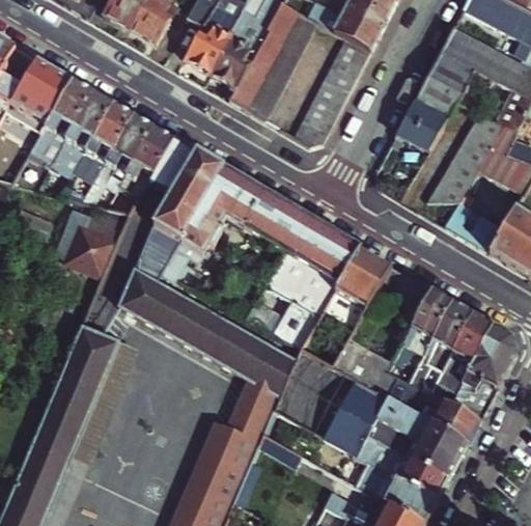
[(110,0),(104,10),(131,26),(145,0),(110,0)]
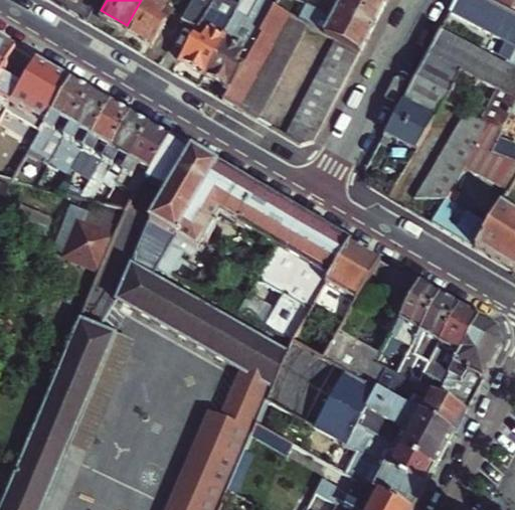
[(172,6),(162,0),(141,0),(127,25),(152,40),(172,6)]
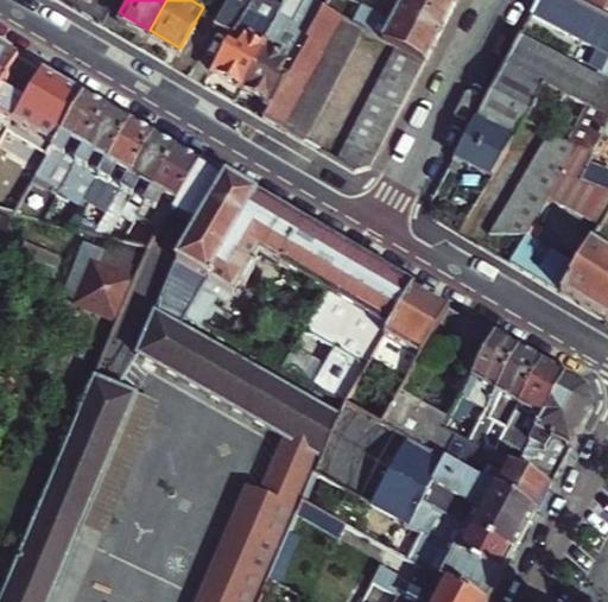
[(223,0),(214,19),(216,20),(232,30),(210,67),(241,84),(265,43),(260,39),(278,10),(282,1),(279,0),(223,0)]
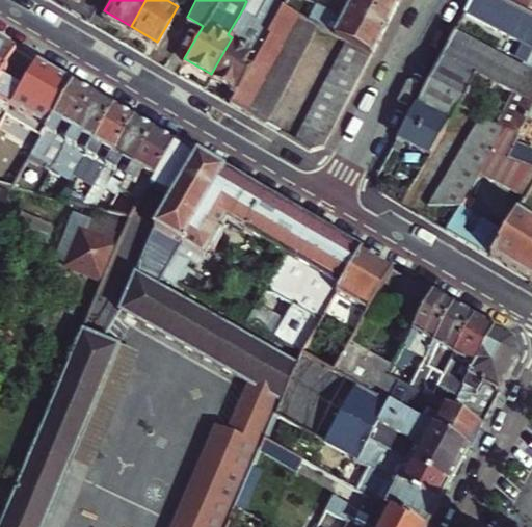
[(282,4),(284,0),(266,0),(258,16),(243,8),(228,34),(232,37),(211,74),(237,88),(258,52),(270,32),(267,30),(282,4)]
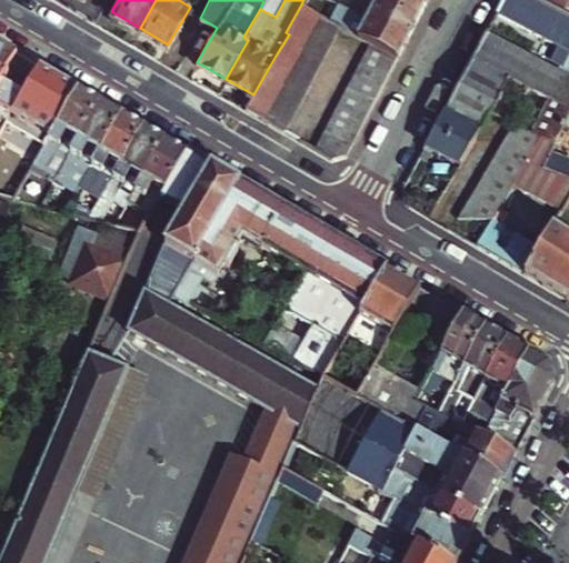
[(326,4),(317,0),(303,0),(301,4),(320,14),(326,4)]
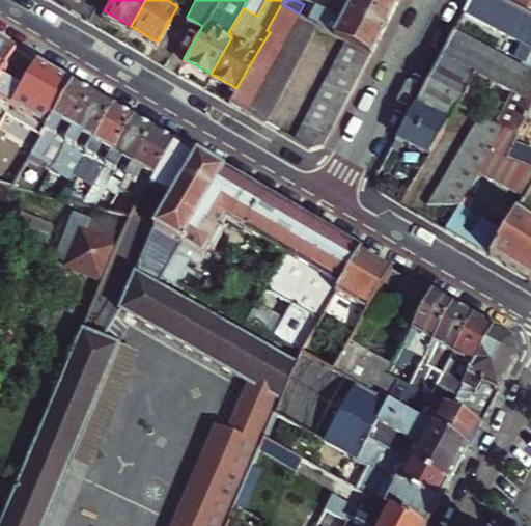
[(336,0),(335,1),(331,9),(341,15),(348,0),(336,0)]
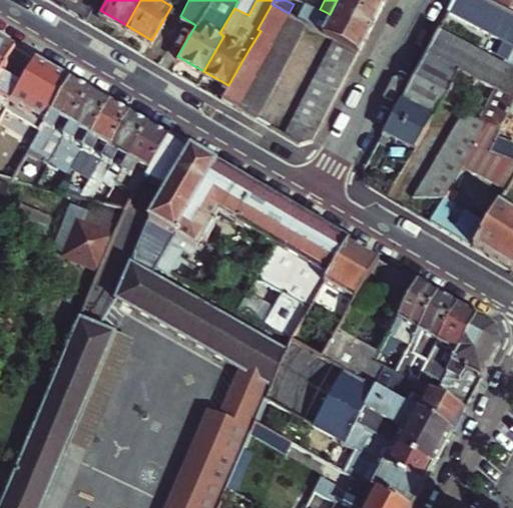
[(337,0),(330,14),(366,33),(374,17),(342,0),(337,0)]
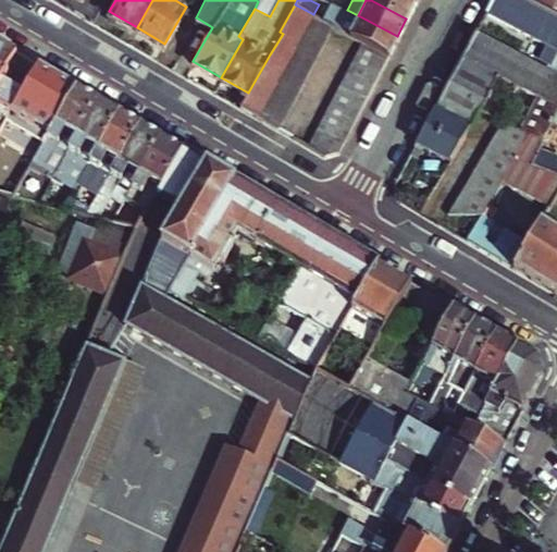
[(416,0),(371,0),(406,19),(416,0)]
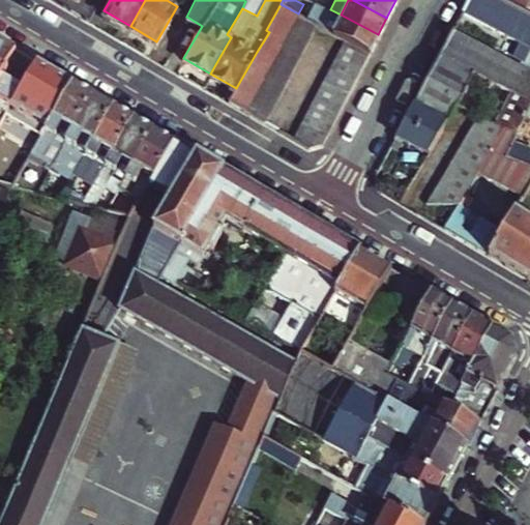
[(529,12),(505,0),(466,0),(462,9),(529,45),(529,12)]
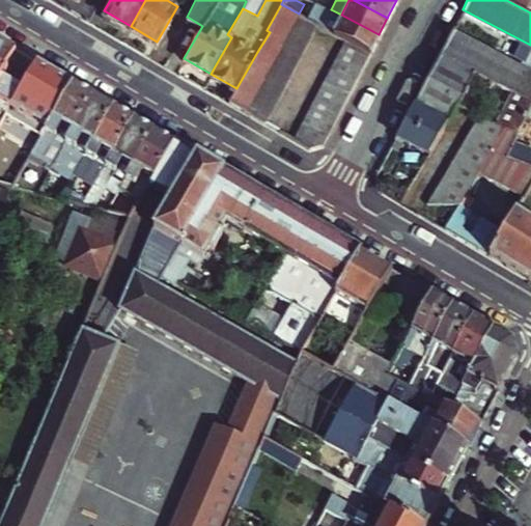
[(506,0),(530,12),(530,0),(506,0)]
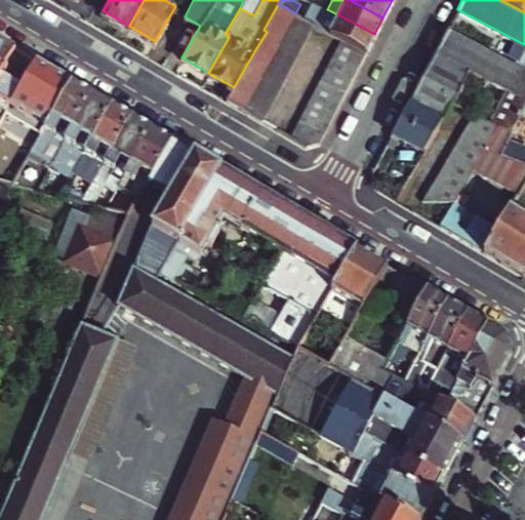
[(267,32),(254,51),(234,87),(227,98),(263,120),(314,23),(295,13),(278,4),(264,30),(267,32)]
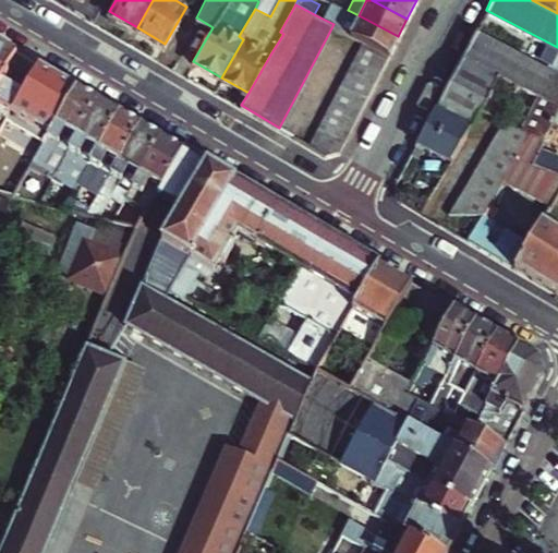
[(348,10),(342,7),(337,16),(342,20),(348,10)]
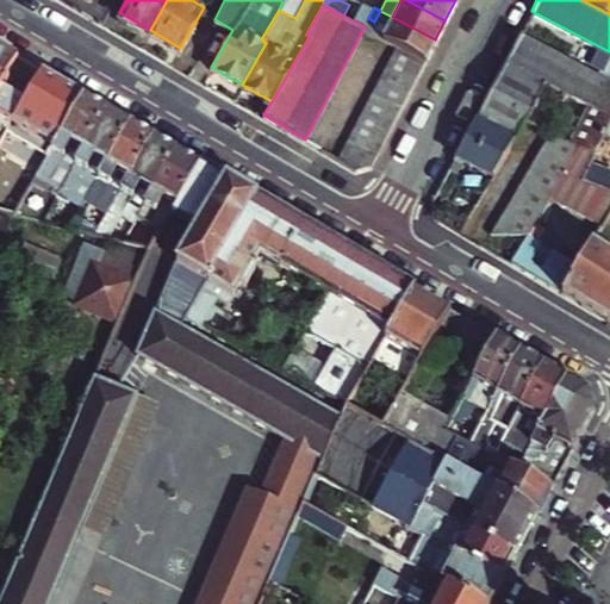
[(380,11),(374,22),(369,30),(383,36),(392,17),(380,11)]
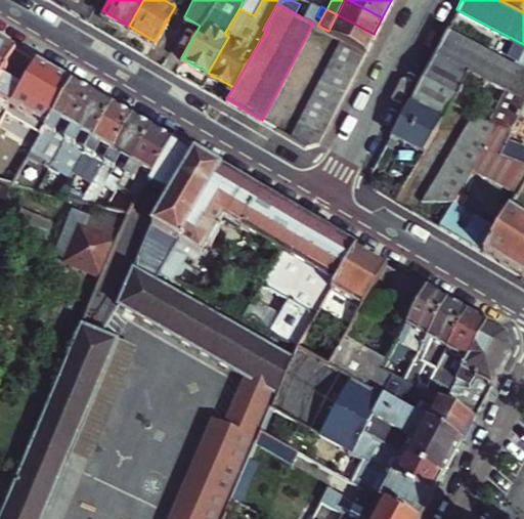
[(454,13),(446,28),(454,32),(462,17),(454,13)]
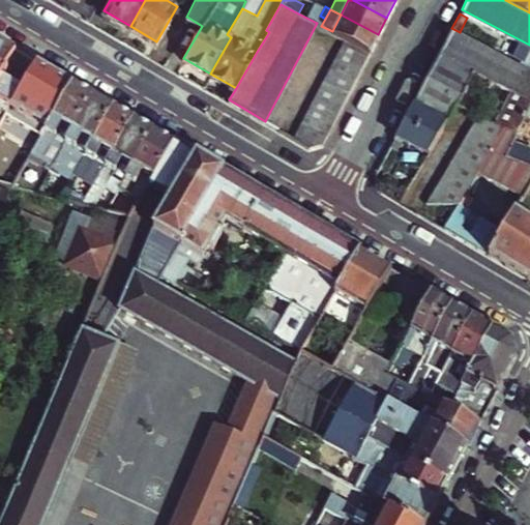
[(378,34),(341,15),(332,31),(345,38),(369,51),(378,34)]
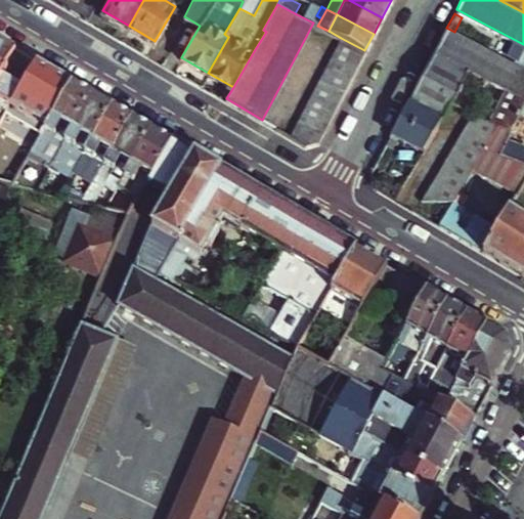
[(523,68),(454,32),(446,28),(408,100),(441,119),(450,102),(472,112),(497,123),(510,129),(523,98),(523,68)]
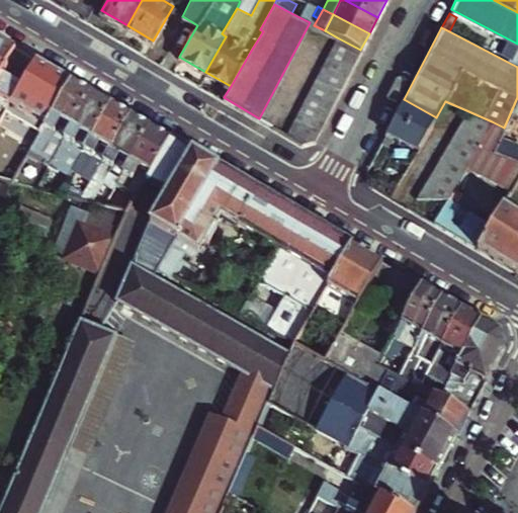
[(360,50),(337,37),(285,134),(300,142),(315,137),(360,50)]
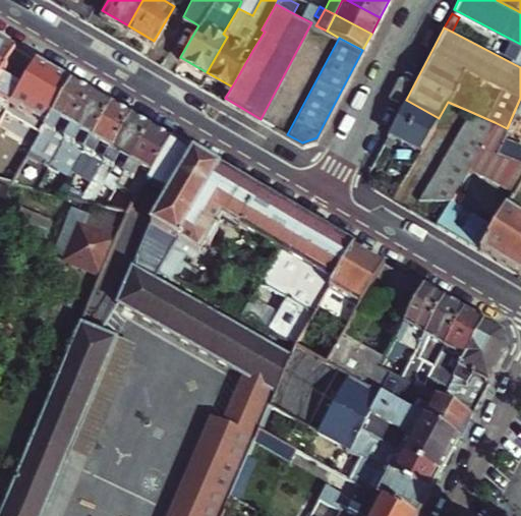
[(0,65),(11,46),(0,39),(0,65)]
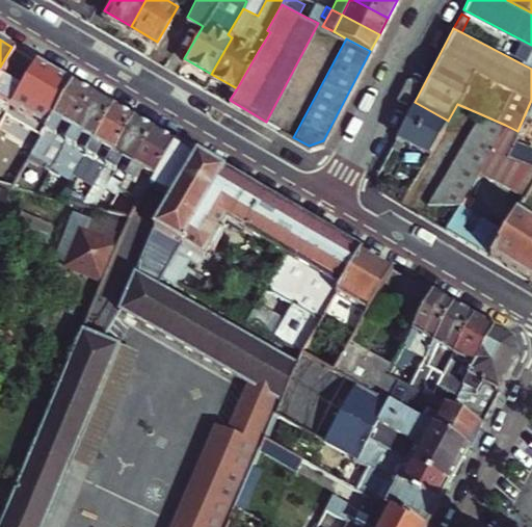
[(70,81),(11,47),(0,67),(0,156),(19,167),(26,155),(70,81)]
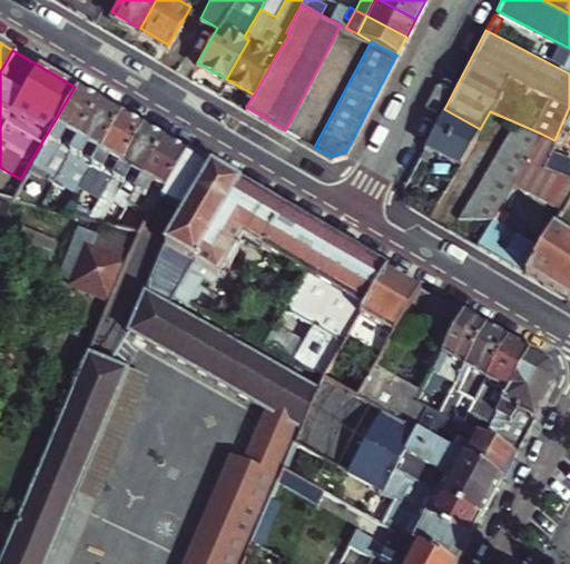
[(65,155),(98,100),(75,87),(28,166),(40,172),(53,149),(65,155)]
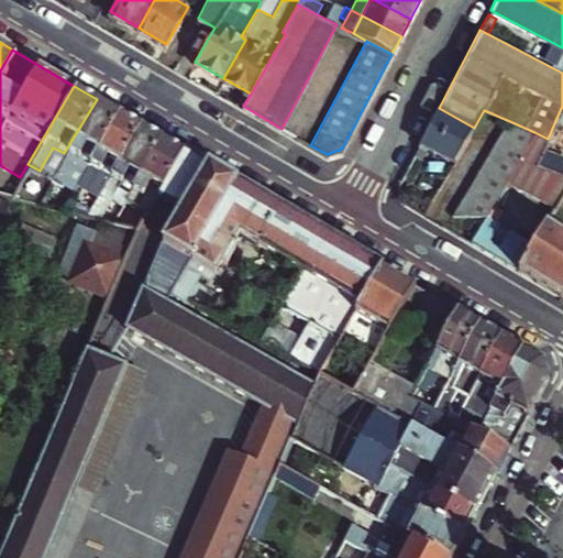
[(73,160),(86,166),(118,111),(97,99),(64,153),(51,177),(59,183),(73,160)]
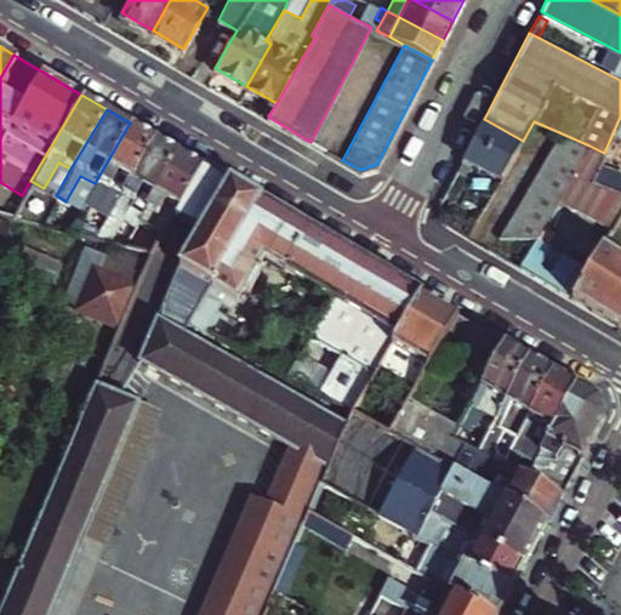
[(472,161),(501,177),(523,141),(484,119),(462,160),(471,164),(472,161)]
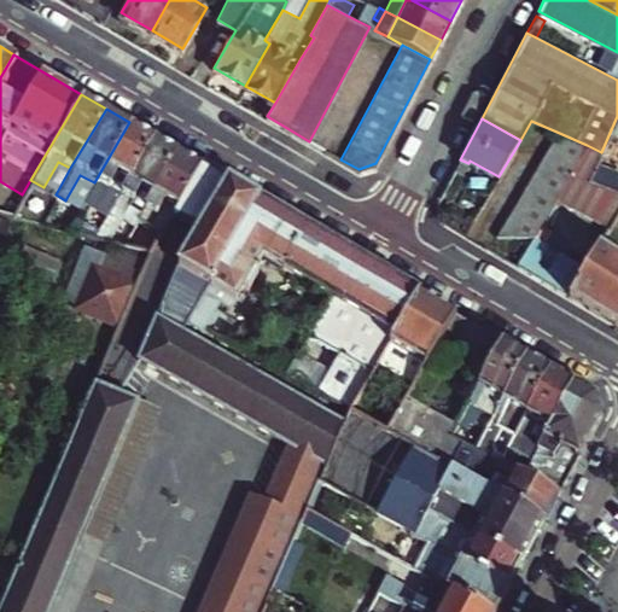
[(94,182),(89,191),(101,198),(117,170),(129,178),(153,137),(129,122),(94,182)]
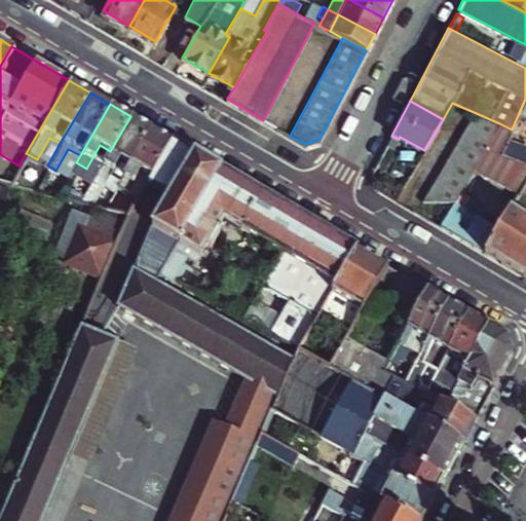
[(478,161),(485,149),(492,136),(499,123),(474,112),(460,136),(424,199),(456,200),(475,166),(478,161)]
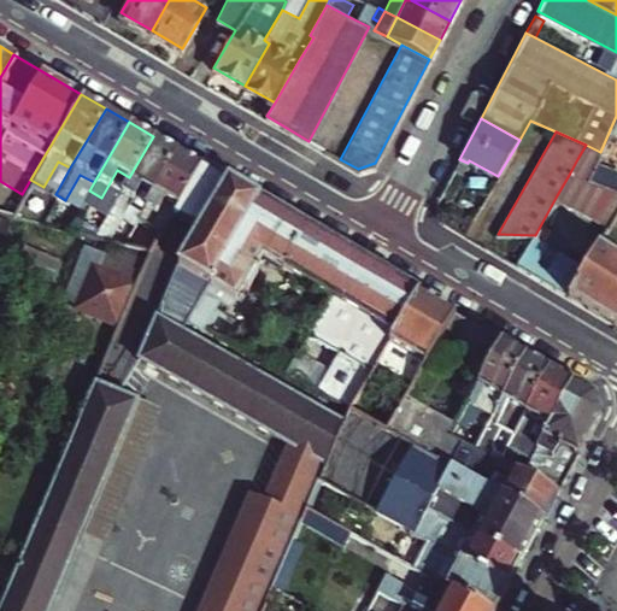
[(129,204),(140,210),(176,150),(153,136),(129,177),(101,224),(113,230),(129,204)]
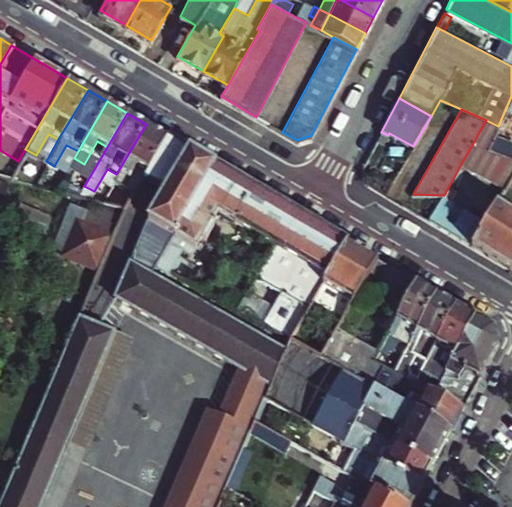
[(462,162),(494,181),(505,187),(511,174),(511,156),(511,157),(509,156),(497,151),(488,147),(494,134),(498,126),(486,120),(479,132),(472,145),(465,157),(462,162)]
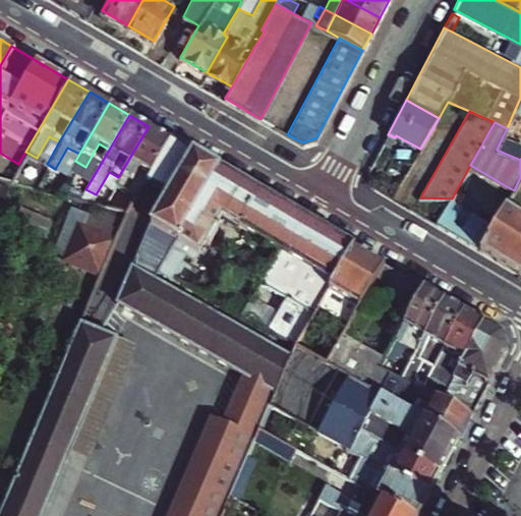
[(143,180),(169,138),(149,126),(118,177),(115,182),(123,187),(126,183),(137,189),(143,180)]
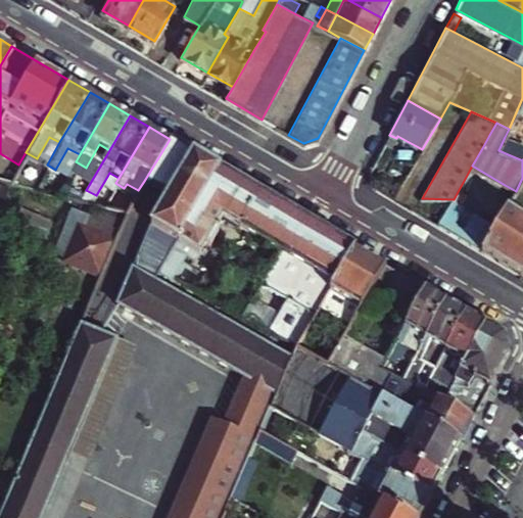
[(389,135),(385,142),(392,145),(396,138),(389,135)]
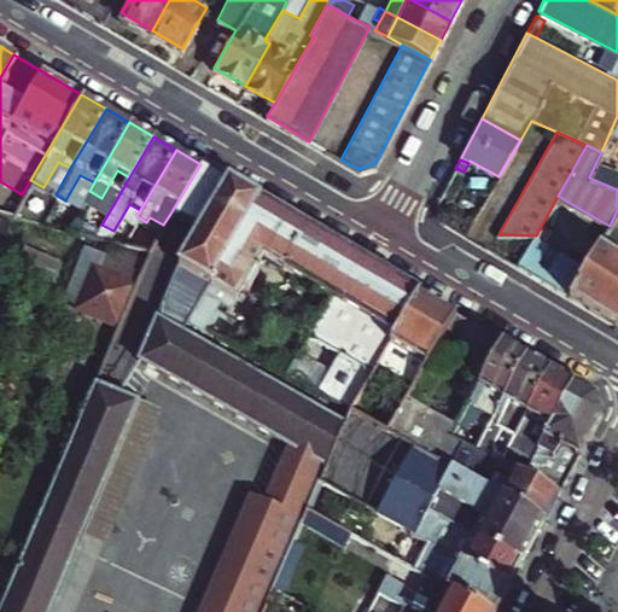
[(589,178),(600,182),(614,188),(617,190),(617,186),(617,170),(596,162),(589,178)]
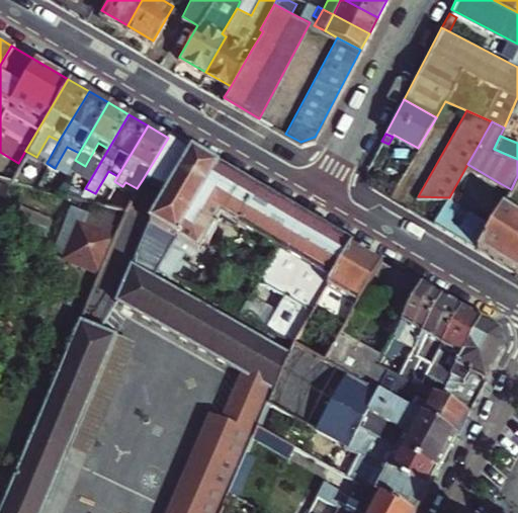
[(168,138),(143,179),(164,191),(188,150),(168,138)]
